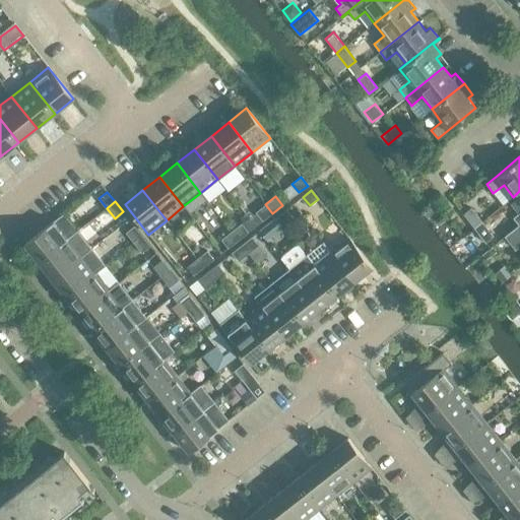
[(256,212),(262,220),(272,213),(265,204),(256,212)]
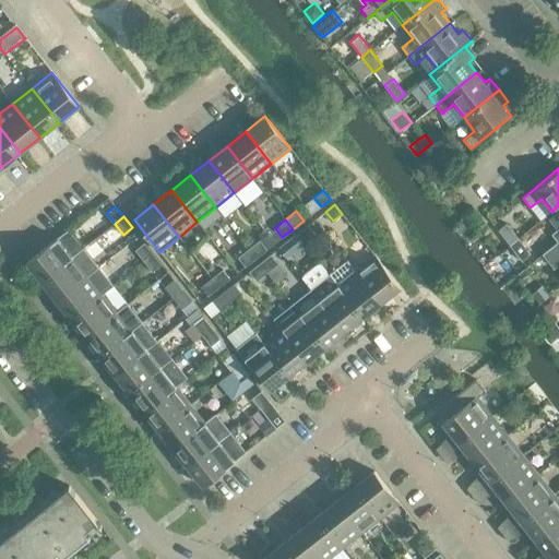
[(519,238),(507,223),(498,229),(510,245),(519,238)]
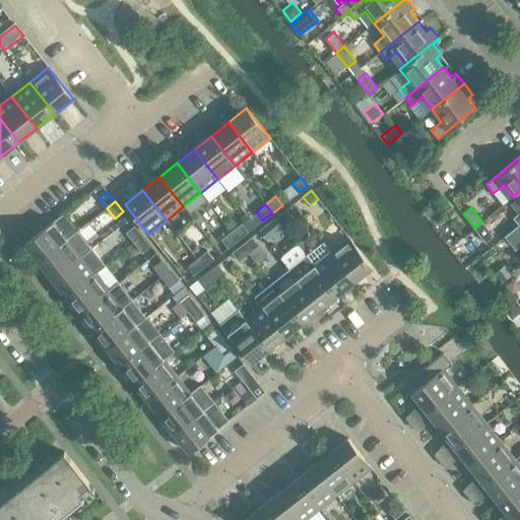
[(275,218),(282,226),(293,218),(285,210),(275,218)]
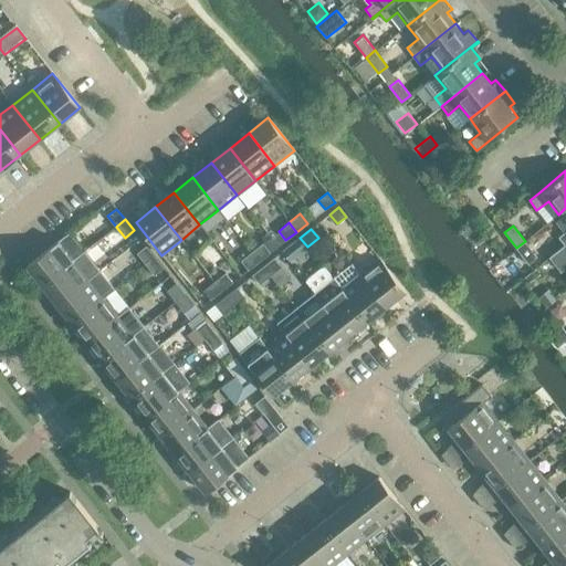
[(42,285),(74,260),(85,252),(70,232),(27,266),(42,285)]
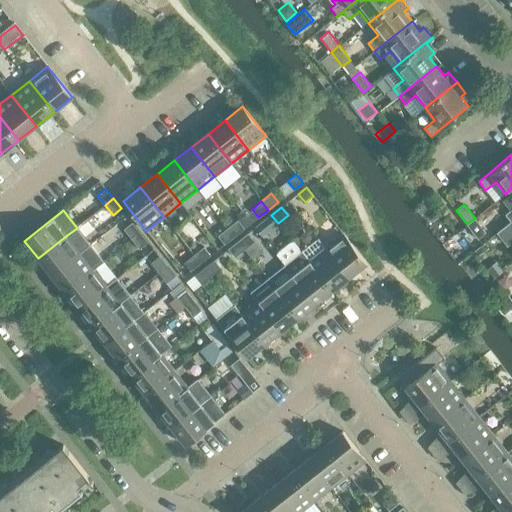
[(278,223),(271,215),(261,222),(268,231),(278,223)]
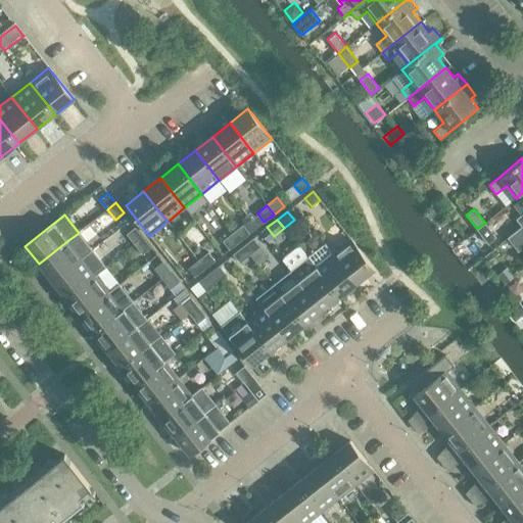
[(496,237),(485,223),(477,229),(488,243),(496,237)]
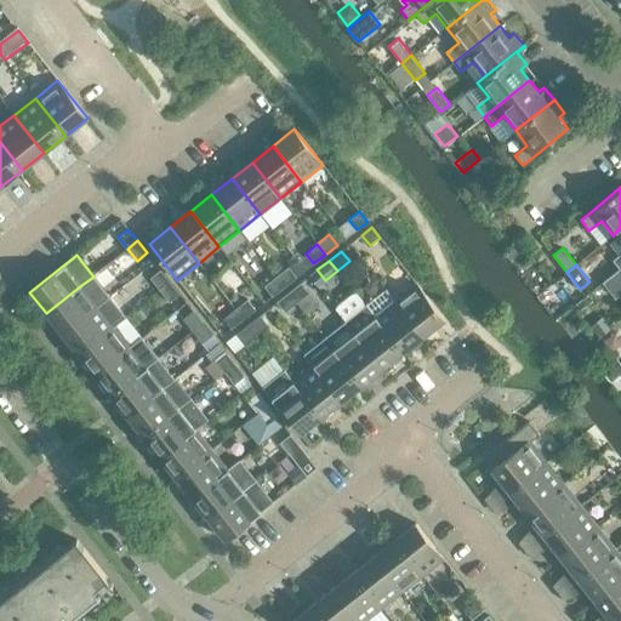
[(288,267),(275,277),(284,286),(296,277),(288,267)]
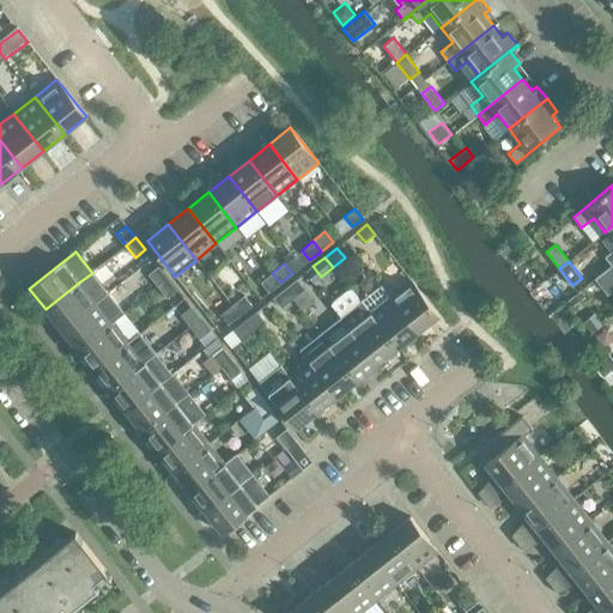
[(612,279),(612,263),(612,265),(601,274),(608,284),(612,279)]
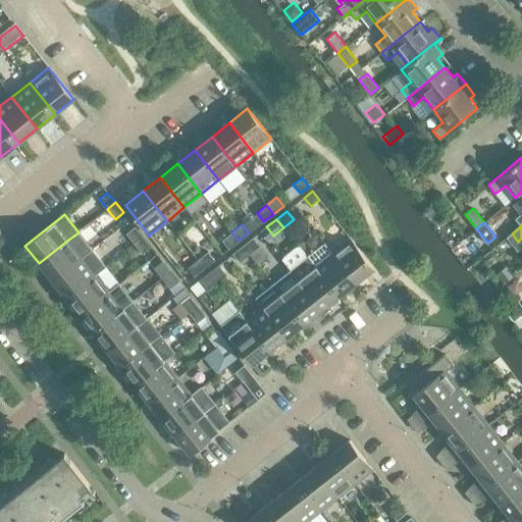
[(135,226),(125,235),(134,245),(143,237),(135,226)]
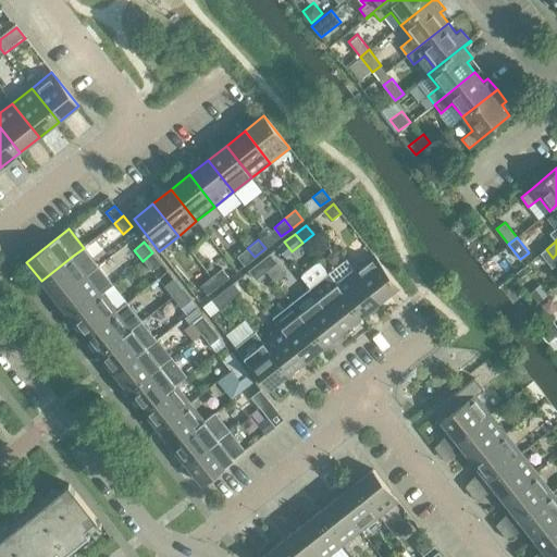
[(56,299),(88,274),(98,265),(84,248),(73,256),(41,281),(56,299)]
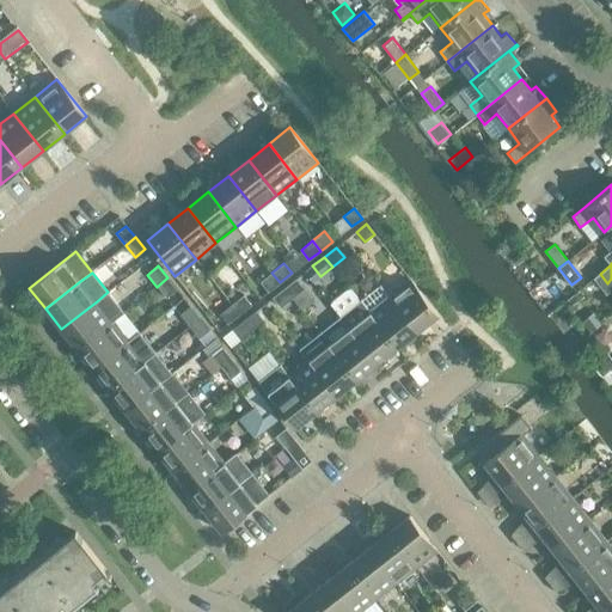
[(280,282),(271,273),(261,282),(268,292),(280,282)]
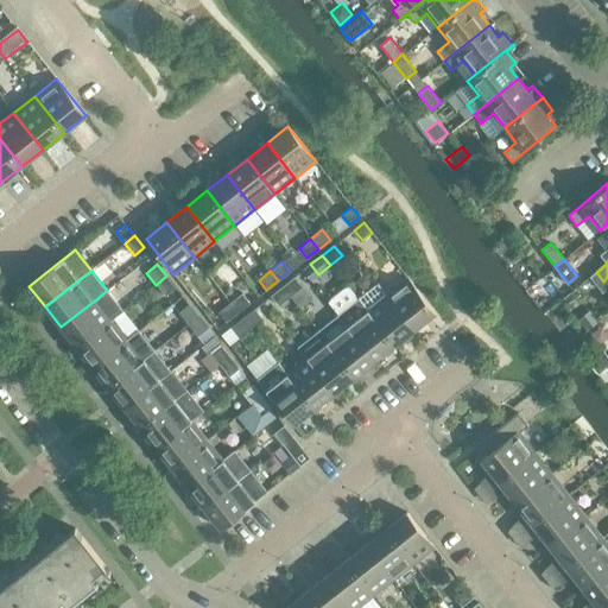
[(165,297),(176,287),(166,276),(156,285),(165,297)]
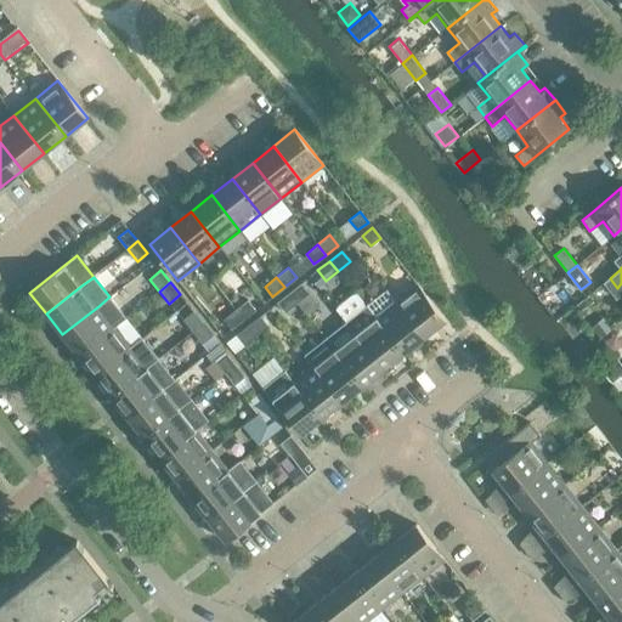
[(300,284),(288,293),(297,304),(309,294),(300,284)]
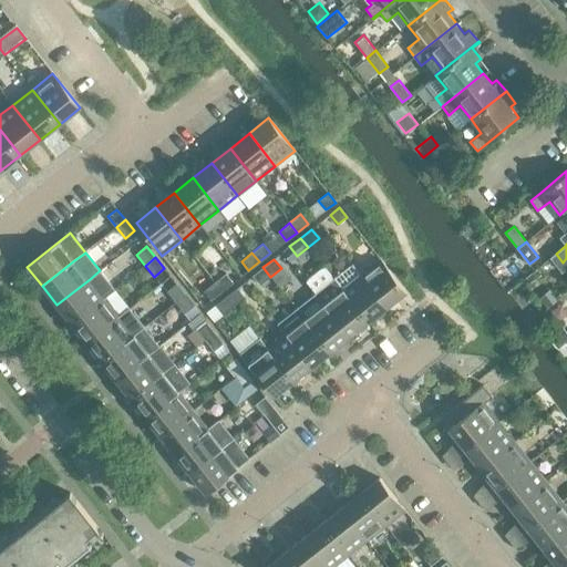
[(405,291),(380,259),(361,275),(387,307),(405,291)]
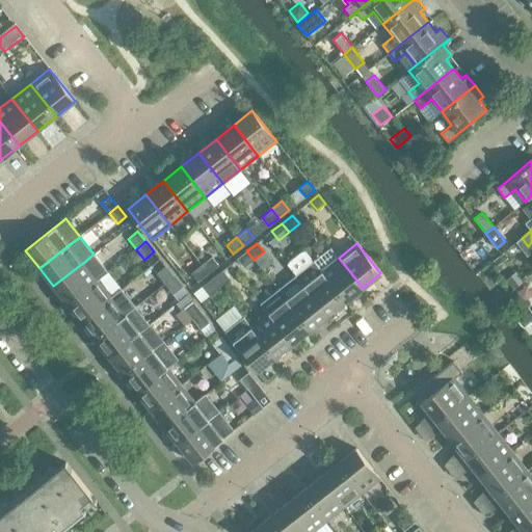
[(519,258),(510,246),(493,261),(501,272),(519,258)]
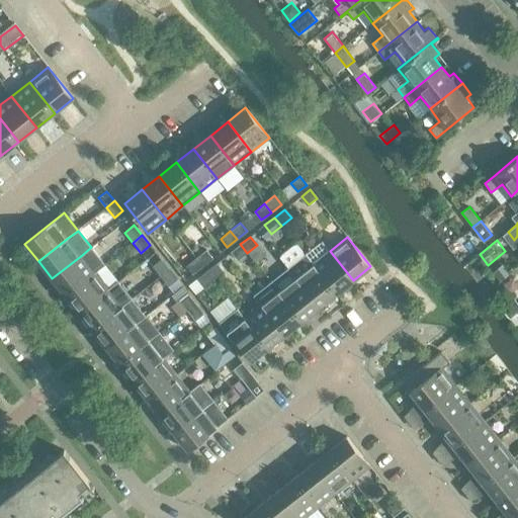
[(240,244),(230,252),(237,261),(247,253),(240,244)]
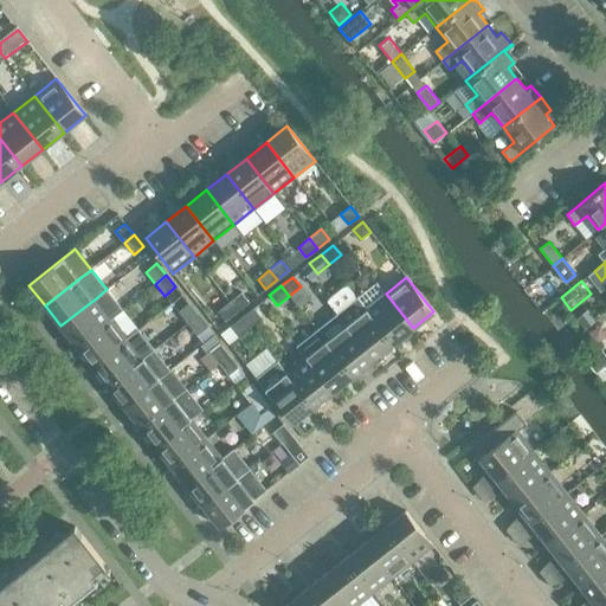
[(76,346),(111,318),(122,309),(107,289),(96,298),(60,326),(76,346)]
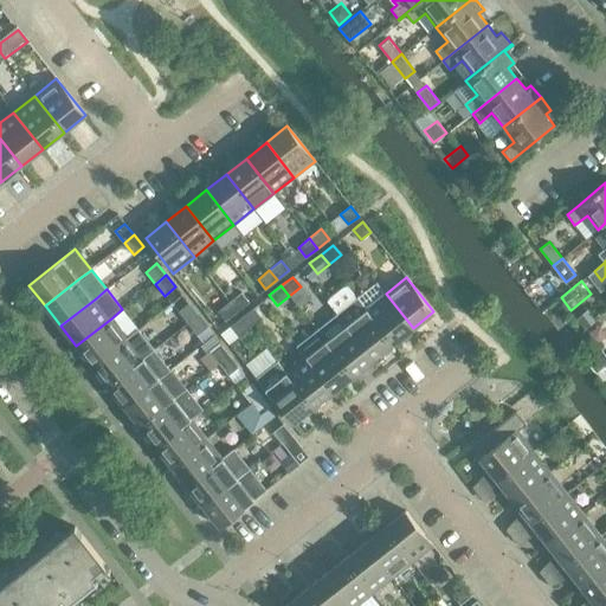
[(240,292),(229,301),(237,311),(249,302),(240,292)]
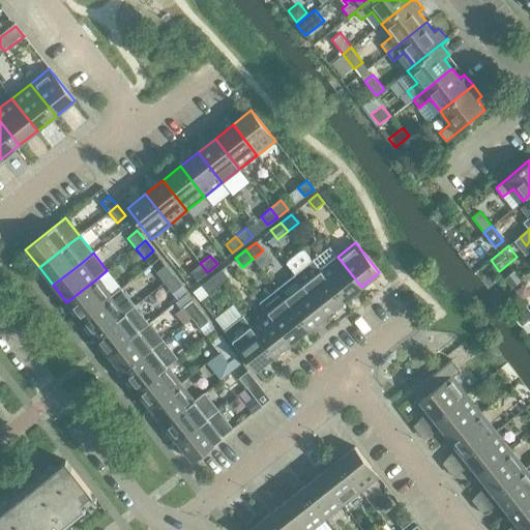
[(344,300),(361,287),(337,257),(320,270),(344,300)]
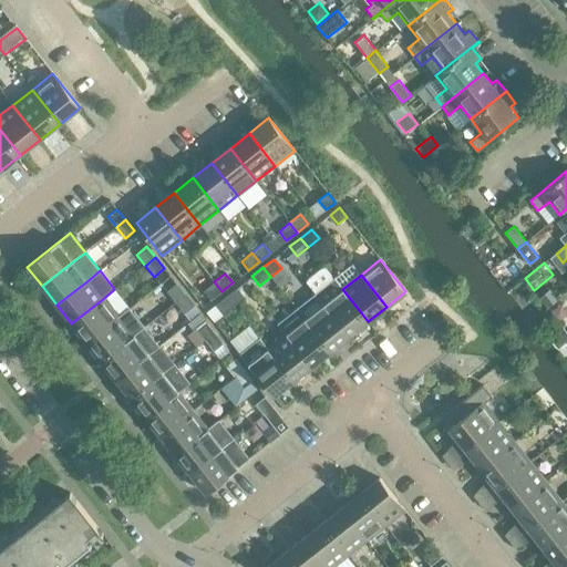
[(349,337),(368,321),(342,289),(333,279),(315,294),(349,337)]
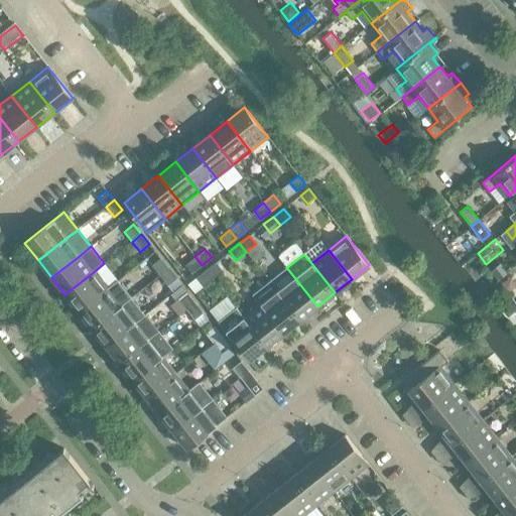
[(185,264),(191,273),(202,265),(195,256),(185,264)]
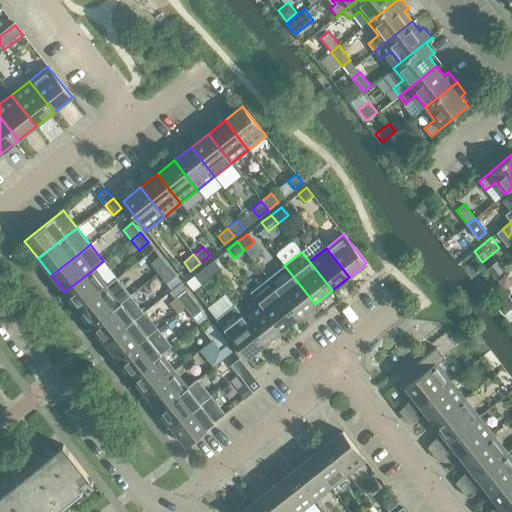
[(159,256),(150,263),(158,273),(167,266),(159,256)]
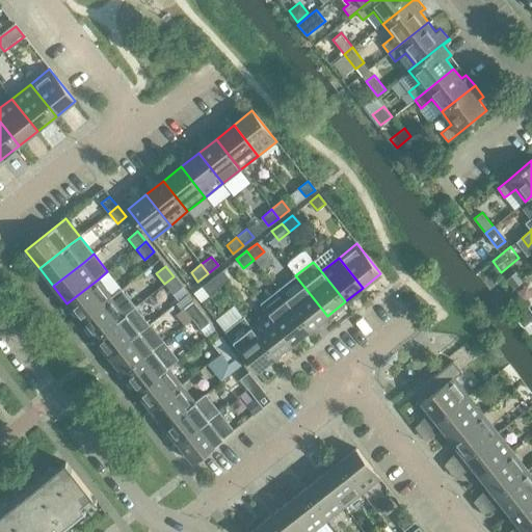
[(221,270),(211,278),(218,288),(229,280),(221,270)]
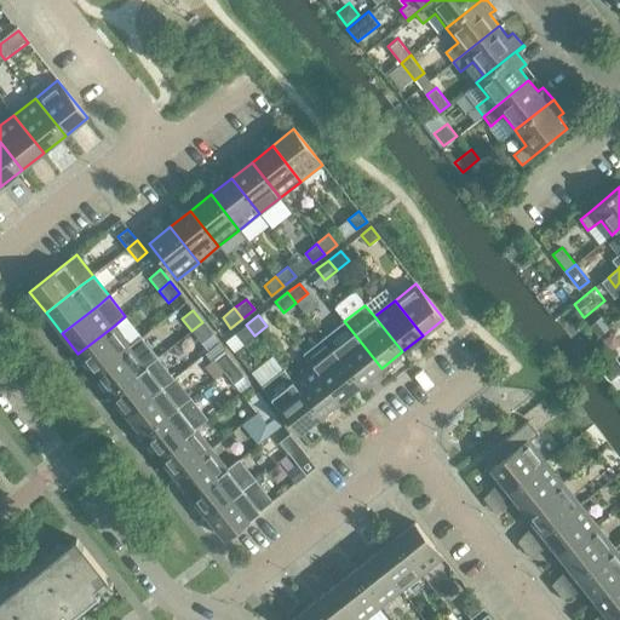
[(602,315),(590,326),(600,338),(612,327),(602,315)]
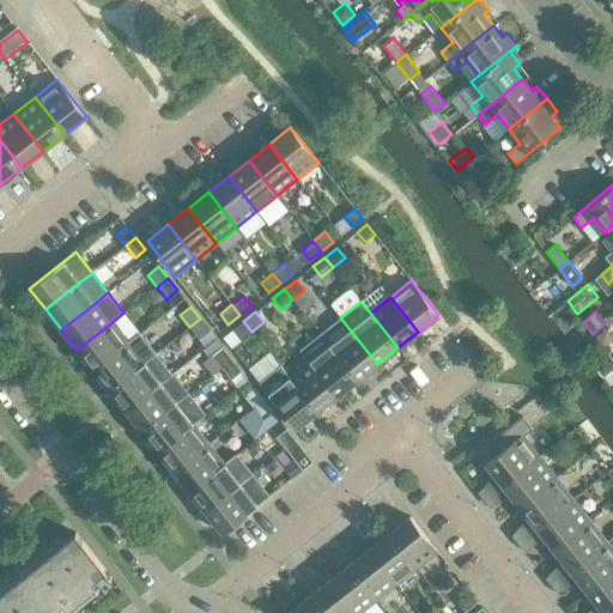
[(357,380),(377,364),(340,317),(320,334),(357,380)]
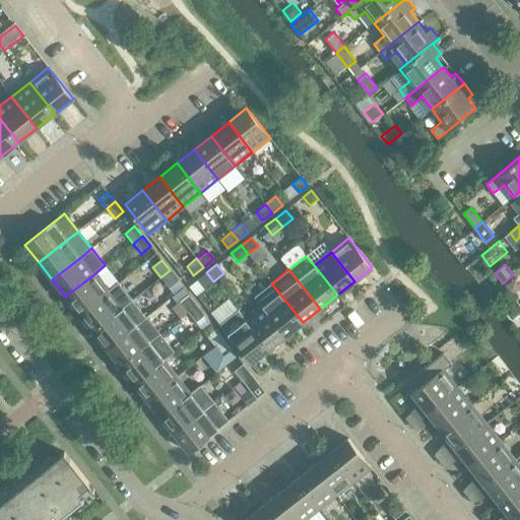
[(169,287),(178,280),(170,270),(160,277),(169,287)]
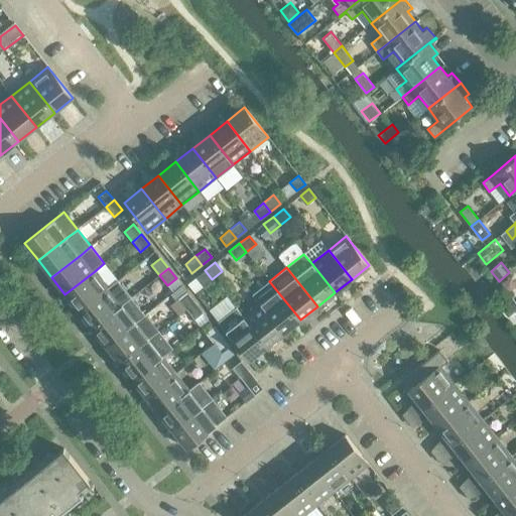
[(212,279),(205,270),(195,278),(202,287),(212,279)]
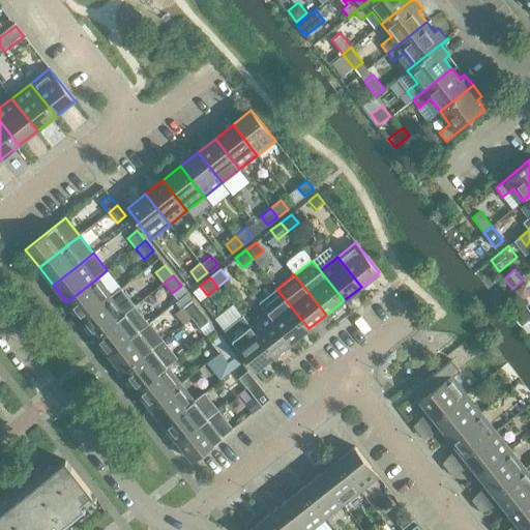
[(81,320),(111,296),(97,278),(66,302),(81,320)]
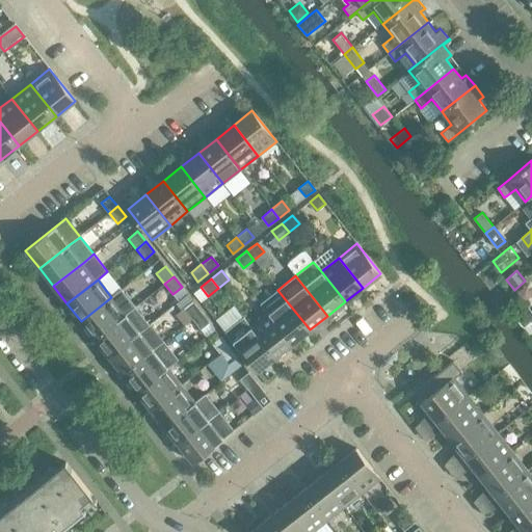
[(122,289),(111,297),(81,321),(95,339),(126,315),(135,307),(122,289)]
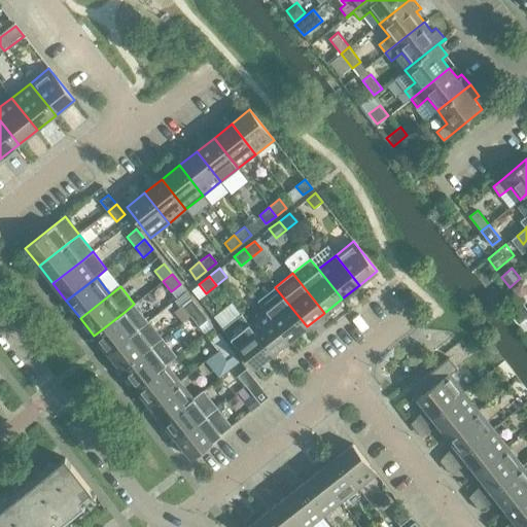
[(289,341),(307,326),(275,287),(257,301),(266,311),(289,341)]
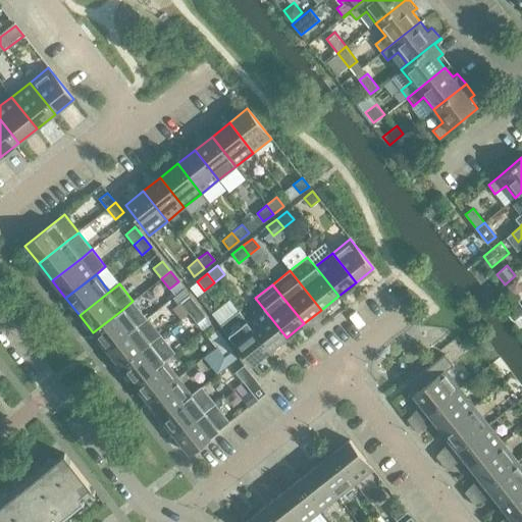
[(190,296),(180,303),(189,313),(198,306),(190,296)]
